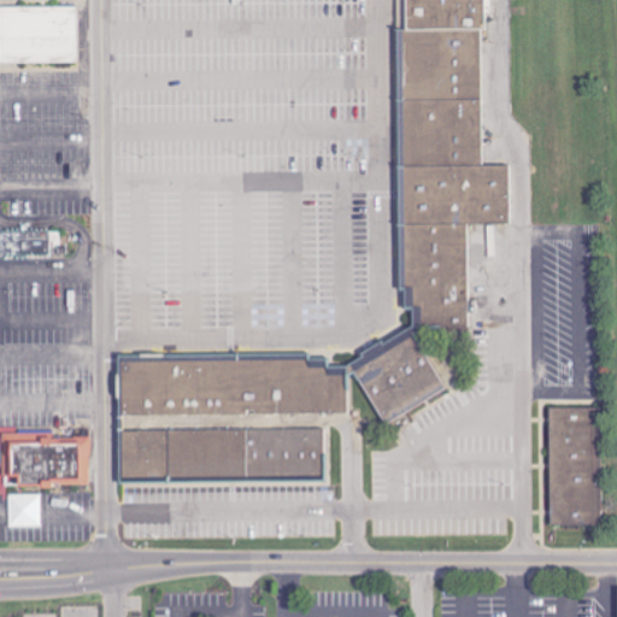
[(406,31),(405,0),(485,0),(486,30),(481,30),(406,31)]
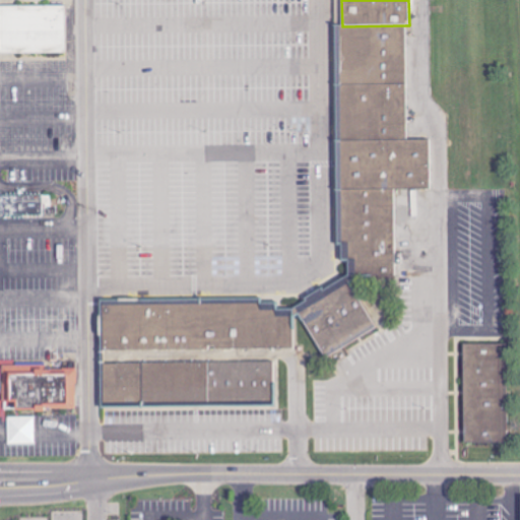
[(0,6),(65,6),(65,54),(0,54),(0,6)]
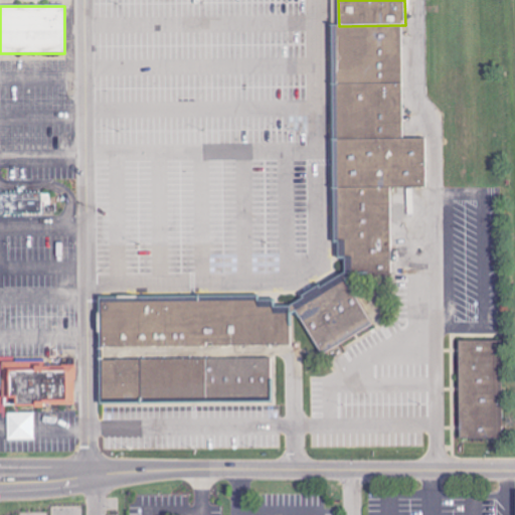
[(334,84),(333,25),(339,26),(401,25),(401,83),(334,84)]
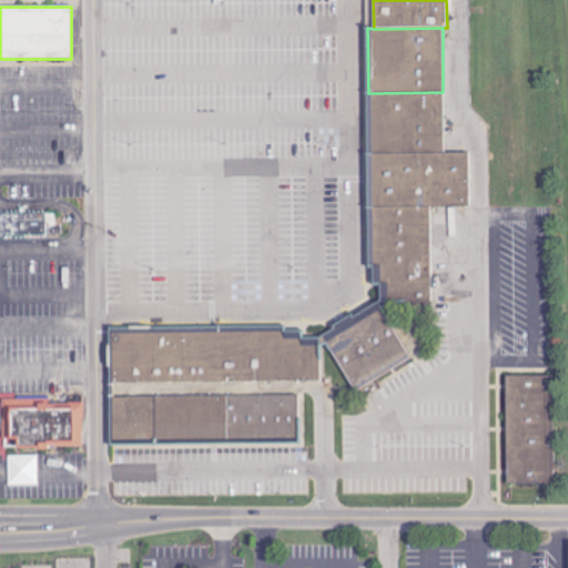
[(369,153),(368,93),(443,92),(444,152),(369,153)]
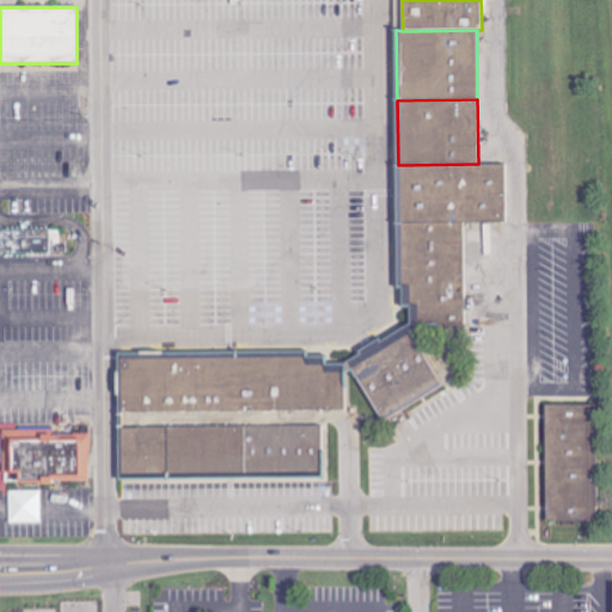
[(398,222),(398,165),(478,164),(507,164),(507,221),(464,221),(398,222)]
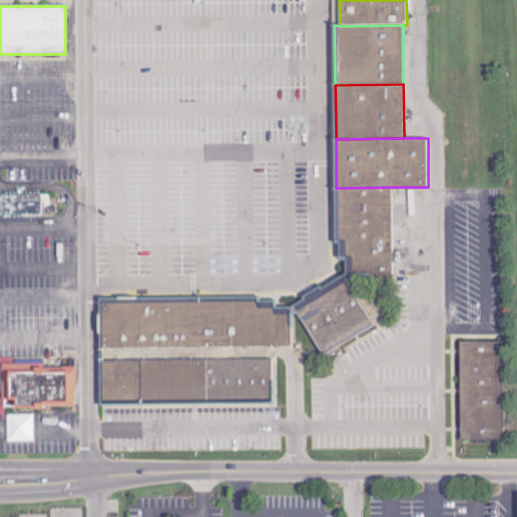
[(346,280),(357,273),(392,273),(392,187),(336,188),(337,240),(340,240),(341,259),(346,259),(346,272),(343,275),(346,280)]
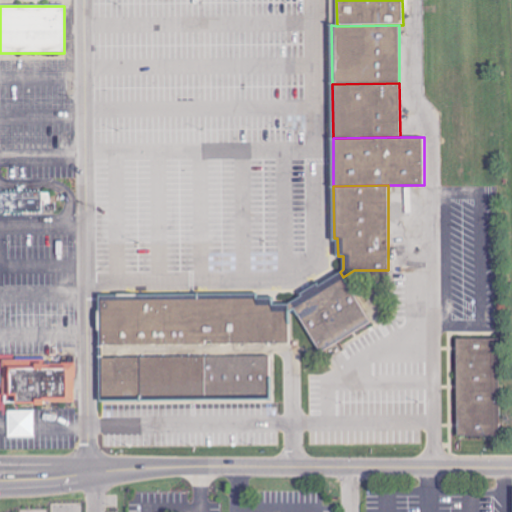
[(0,189),(41,189),(41,202),(54,201),(54,210),(41,210),(41,212),(0,212),(0,189)]
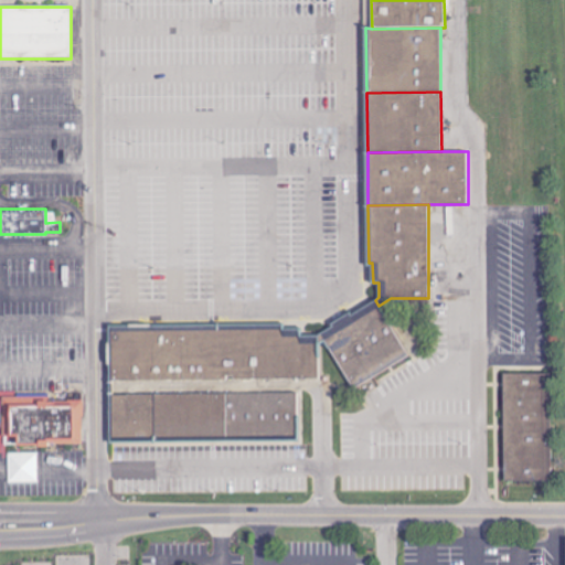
[(318,342),(323,339),(354,388),(411,354),(379,306),(375,300),(318,334),(318,342)]
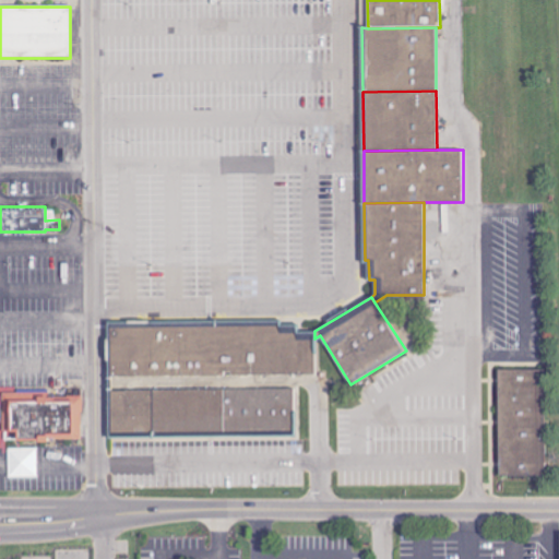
[(108,322),(280,320),(280,324),(298,324),(298,332),(314,331),(314,339),(316,375),(108,377),(108,322)]
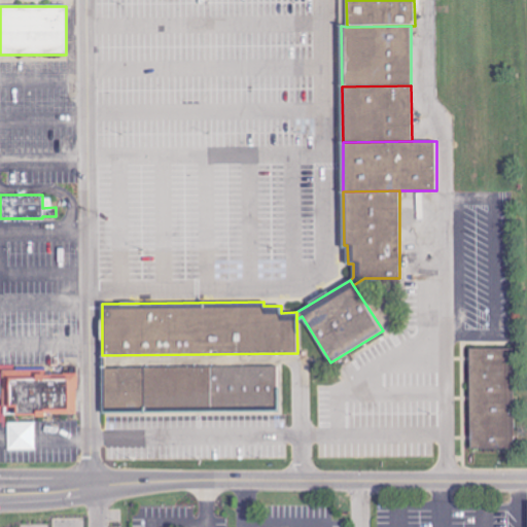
[(469,349),(470,449),(513,448),(512,348),(469,349)]
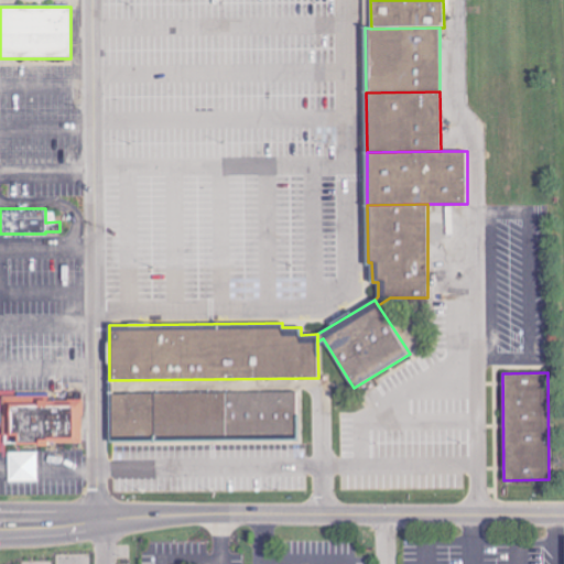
[(110,393),(296,391),(296,438),(110,441),(110,393)]
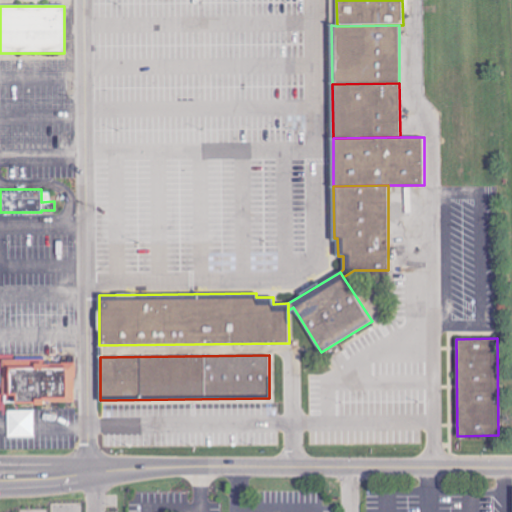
[(2,360),(2,395),(15,395),(15,403),(76,403),(76,359),(2,360)]
